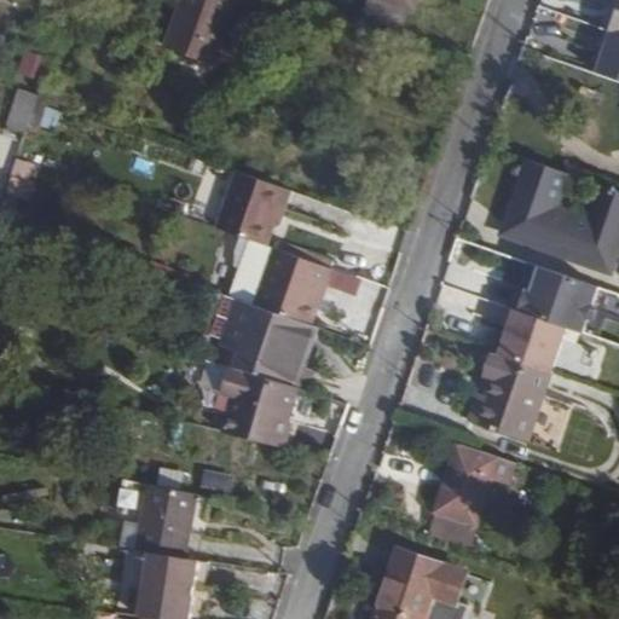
[(59,4),(45,0),(44,0),(38,19),(52,23),(59,4)]
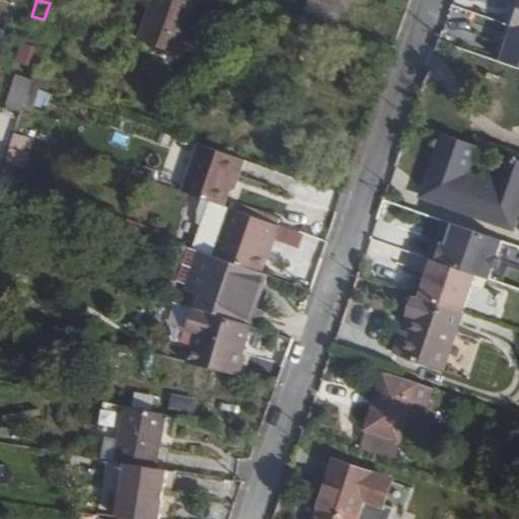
[(153,0),(148,15),(190,29),(200,0),(153,0)]
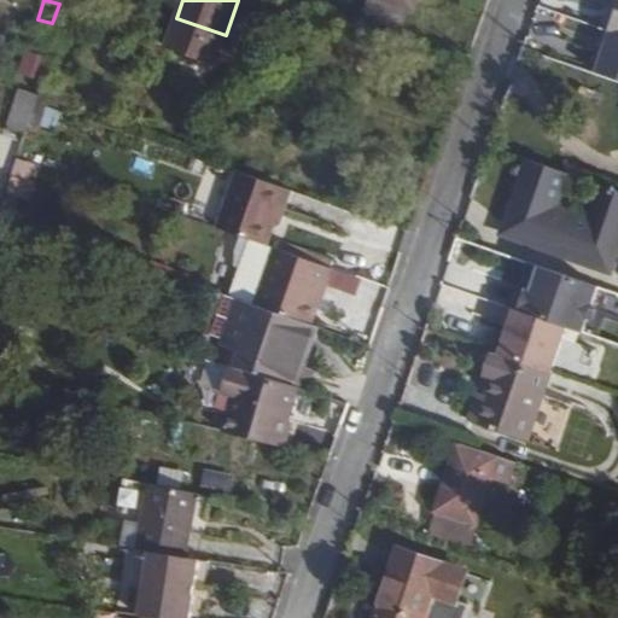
[(369,0),(365,16),(403,29),(409,13),(413,15),(418,0),(369,0)]
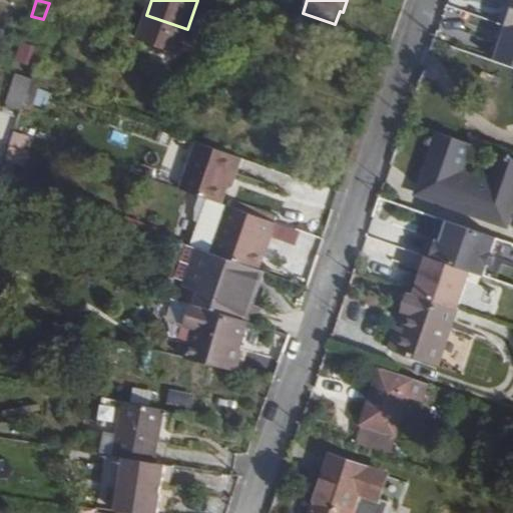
[(512,0),(506,0),(492,41),(512,48),(512,0)]
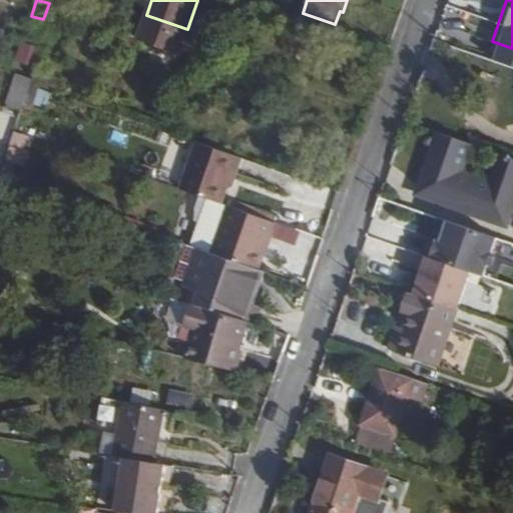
[(187,29),(146,15),(137,39),(178,54),(187,29)]
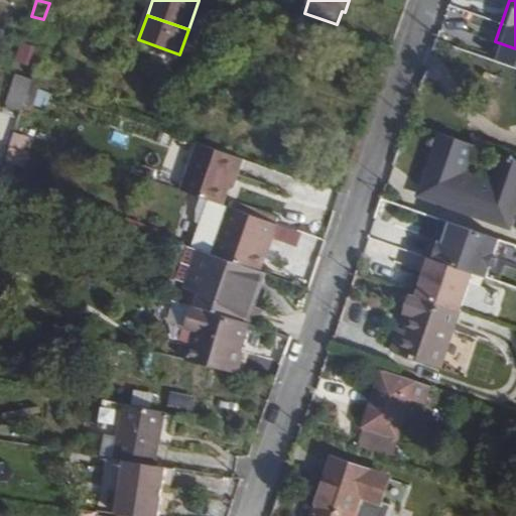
[(20,42),(14,61),(30,68),(37,47),(20,42)]
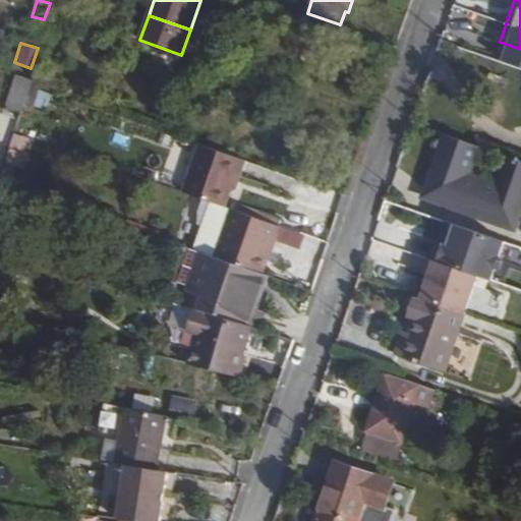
[(34,81),(16,75),(4,108),(5,109),(21,113),(34,81)]
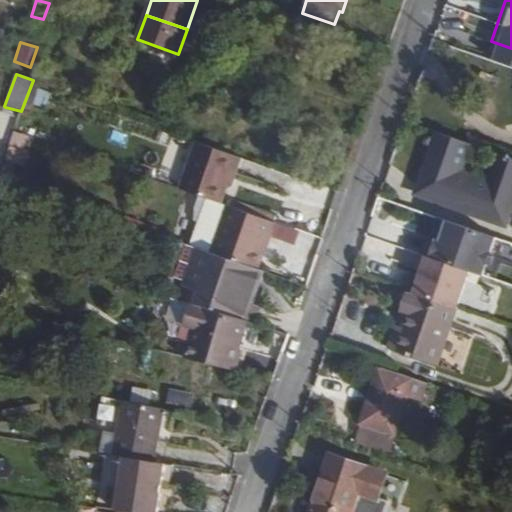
[(14,110),(11,117),(18,120),(20,112),(14,110)]
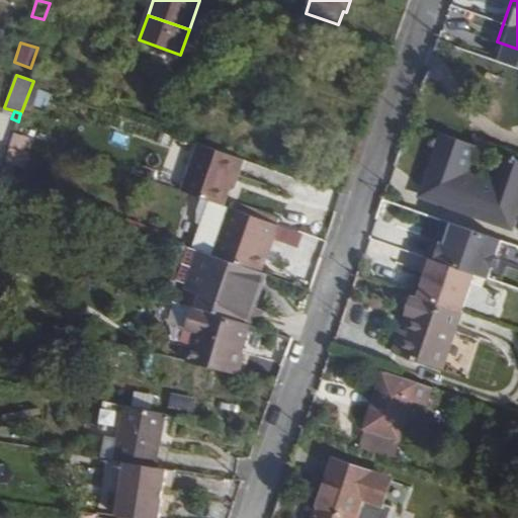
[(515,230),(517,216),(517,161),(496,156),(490,180),(464,174),(472,144),(432,134),(414,204),(515,230)]
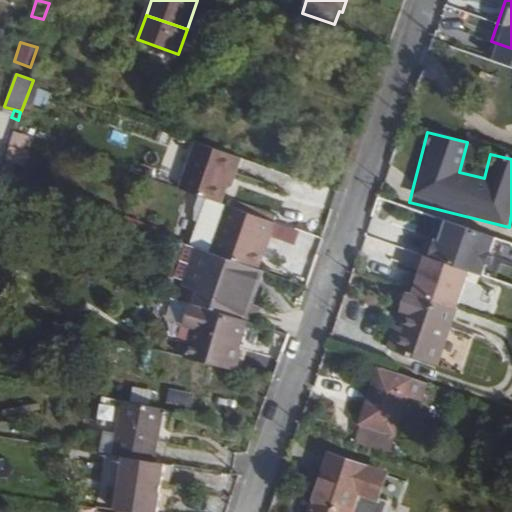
[(195,142),(179,189),(222,205),(230,182),(234,184),(242,158),(195,142)]
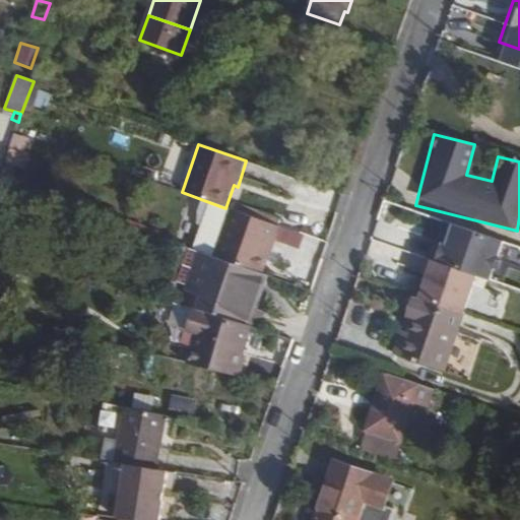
[(214,256),(263,274),(280,226),(236,210),(231,208),(214,256)]
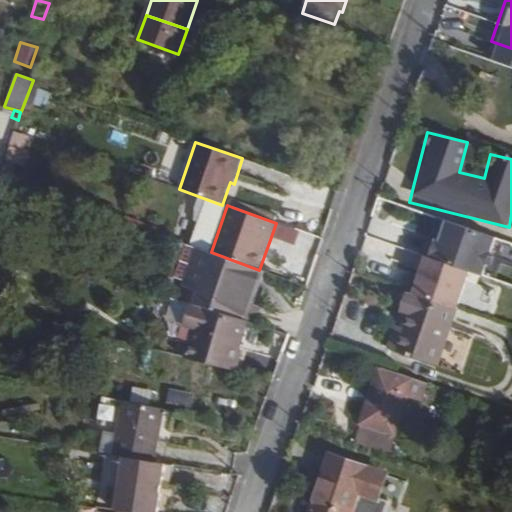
[(434,238),(427,257),(470,271),(479,275),(487,253),(492,237),(444,220),(438,239),(434,238)]
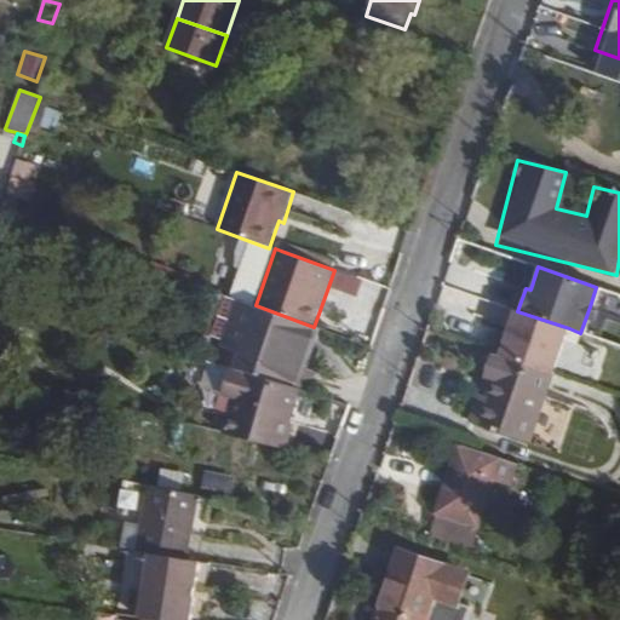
[(241,354),(236,369),(299,388),(317,327),(314,327),(256,305),(239,300),(222,348),(241,354)]
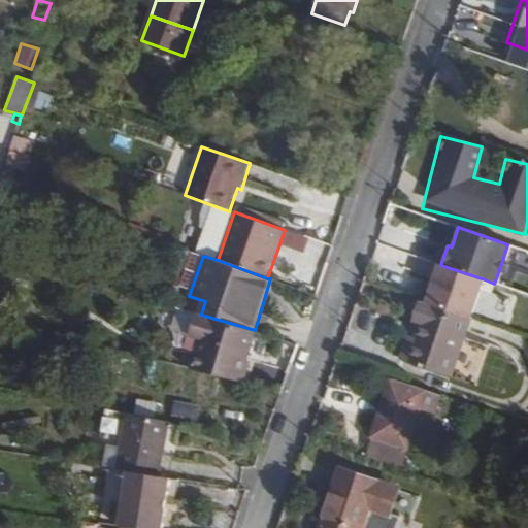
[(433,288),(427,303),(471,319),(485,279),(440,265),(435,262),(427,286),(433,288)]
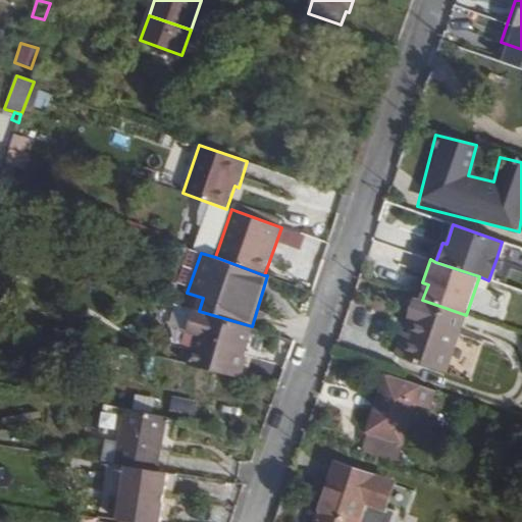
[(304,300),(307,291),(293,284),(290,295),(304,300)]
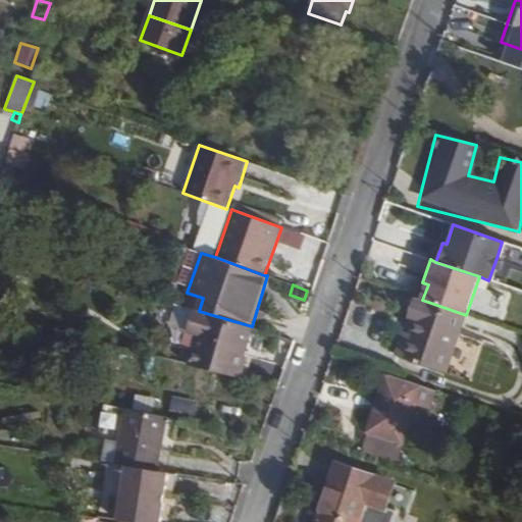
[(417,299),(410,319),(419,323),(415,335),(405,332),(396,356),(448,374),(467,316),(417,299)]
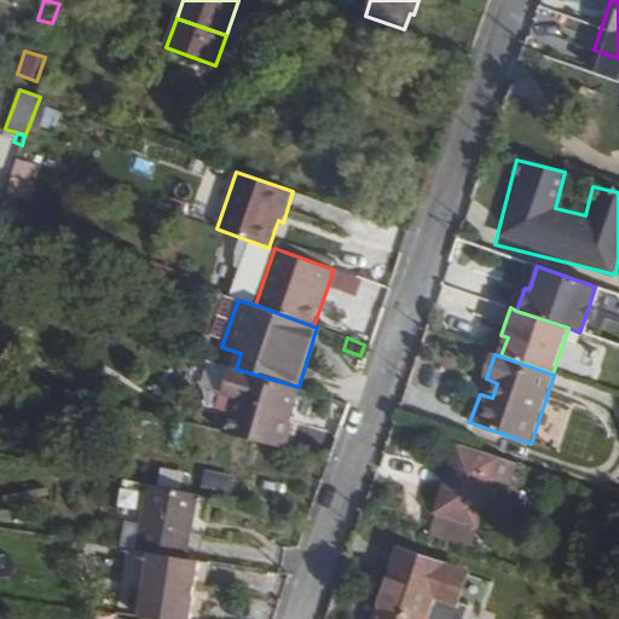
[(299,387),(236,369),(232,368),(224,395),(233,399),(224,433),(285,449),(302,389),(299,387)]
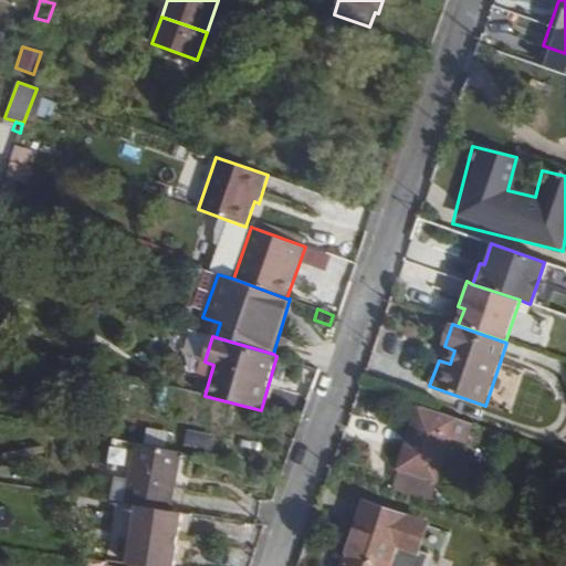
[(398,469),(401,470),(437,482),(450,439),(465,443),(471,423),(420,406),(398,469)]
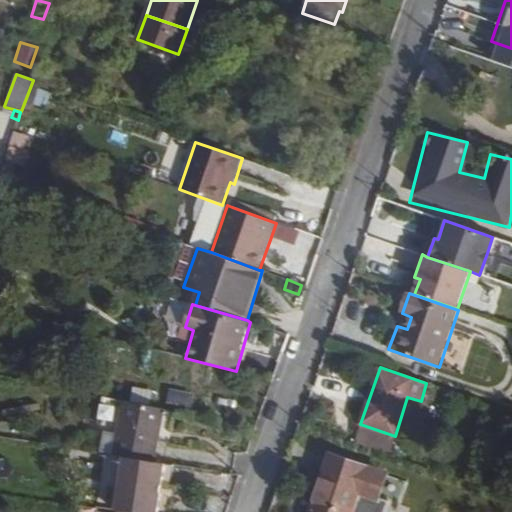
[(100,399),(98,421),(113,422),(115,400),(100,399)]
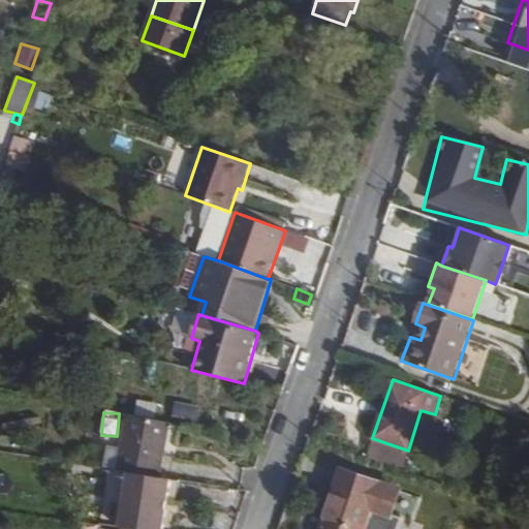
[(129,415),(119,470),(158,477),(168,424),(129,415)]
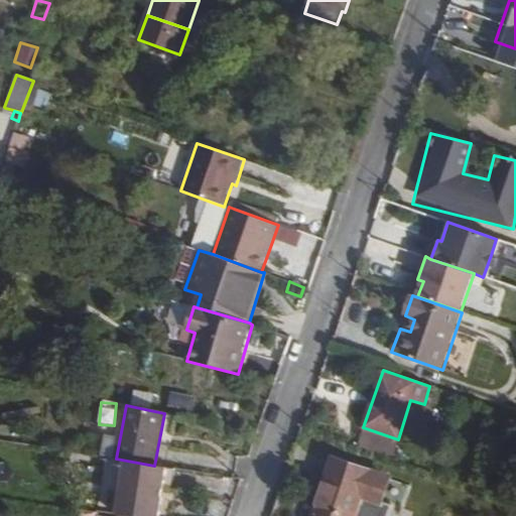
[(393,455),(398,439),(366,428),(361,443),(393,455)]
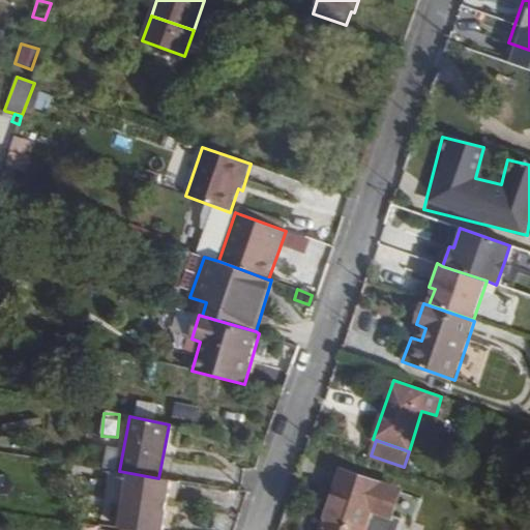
[(344,468),(321,529),(366,529),(373,513),(392,521),(405,490),(344,468)]
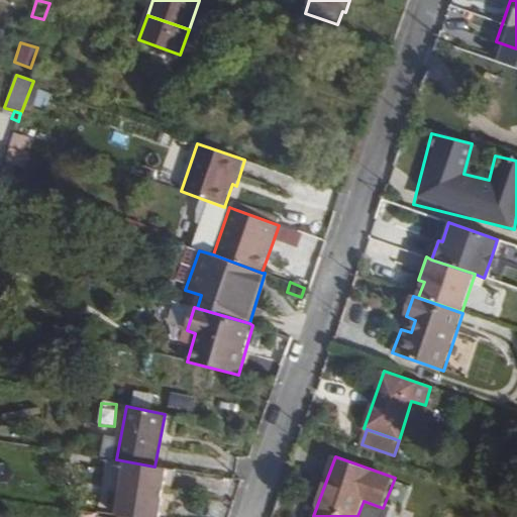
[(154,467),(125,461),(117,515),(122,516),(130,516),(159,516),(167,468),(154,467)]
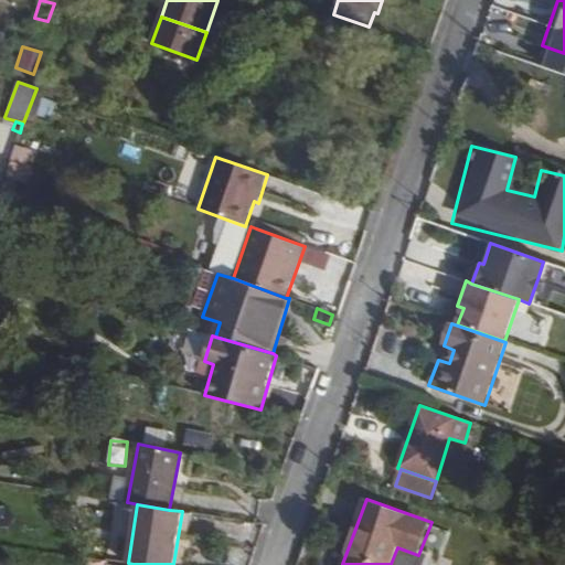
[(182,564),(190,513),(182,511),(173,564),(182,564)]
